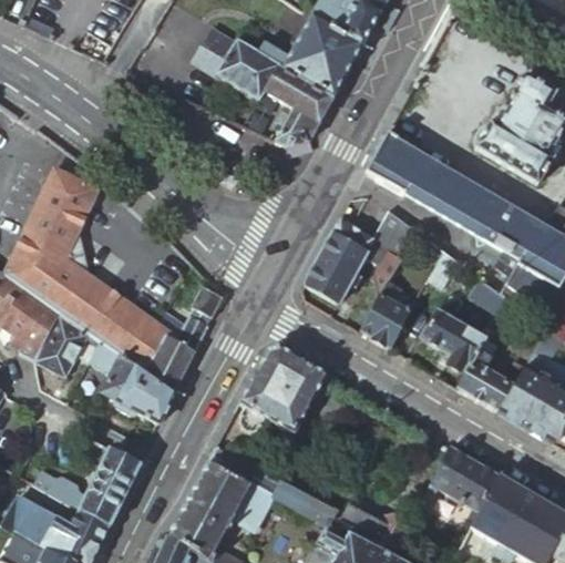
[(264,91),(278,64),(175,0),(172,0),(125,72),(157,86),(195,31),(207,38),(203,44),(216,53),(206,68),(258,100),(264,91)]
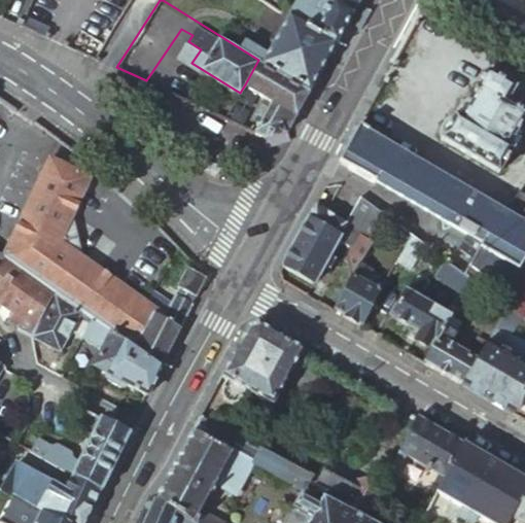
[(319,30),(338,41),(360,0),(296,0),(296,1),(325,18),(319,30)]
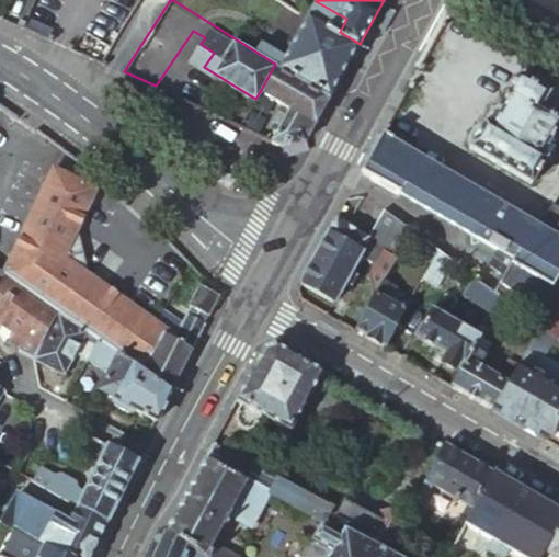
[(280,67),(331,97),(360,44),(340,32),(346,19),(316,1),(315,3),(280,67)]
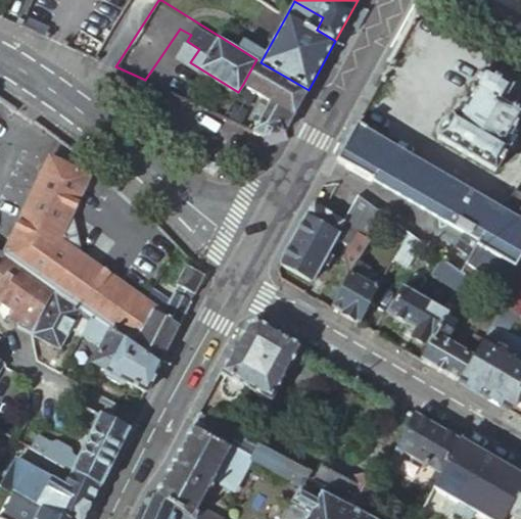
[(262,115),(254,130),(257,132),(265,135),(287,128),(298,107),(304,97),(309,90),(261,62),(256,59),(243,84),(266,96),(256,111),(262,115)]
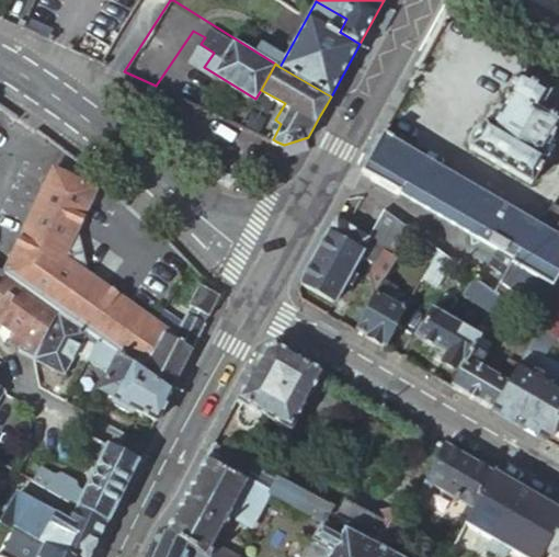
[(470,146),(532,181),(546,156),(543,152),(558,125),(558,98),(550,93),(551,91),(522,75),(516,76),(506,93),(510,97),(493,125),(485,120),(485,122),(481,122),(477,126),(472,133),(470,138),(470,141),(471,143),(471,144),(470,146)]
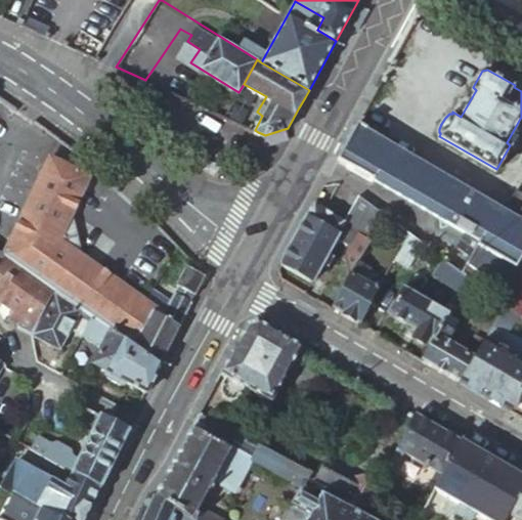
[(251,112),(233,103),(225,117),(245,126),(251,112)]
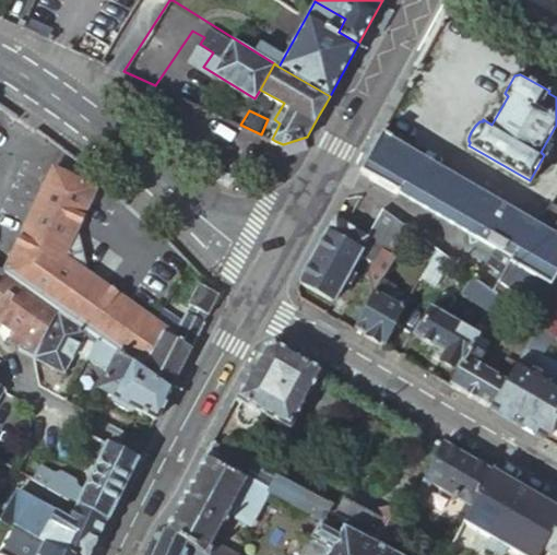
[(556,233),(381,131),(367,158),(367,162),(369,161),(372,169),(371,170),(370,172),(370,173),(371,174),(463,227),(448,255),(452,258),(474,274),(501,295),(541,322),(555,333),(556,334),(556,233)]
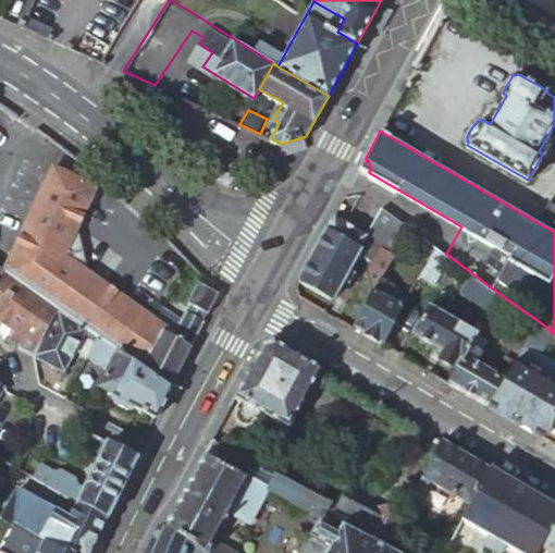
[(53,164),(4,267),(60,306),(100,334),(134,358),(148,334),(156,333),(153,338),(158,341),(168,323),(157,316),(87,268),(77,229),(86,211),(96,191),(98,184),(53,164)]
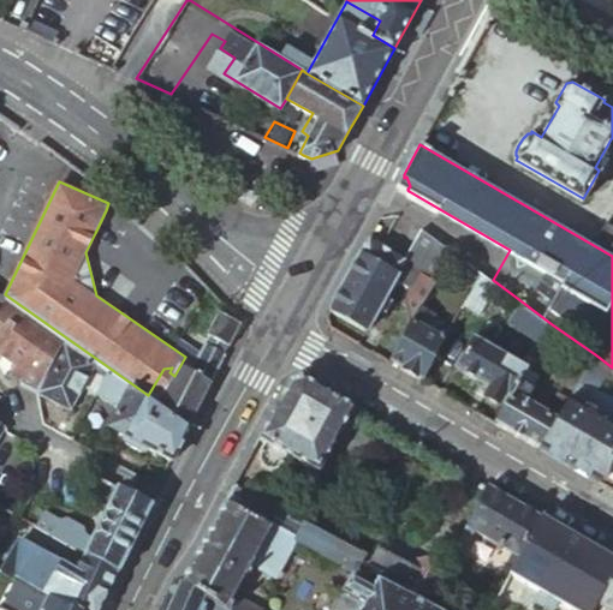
[(111,213),(106,210),(95,233),(100,237),(111,213)]
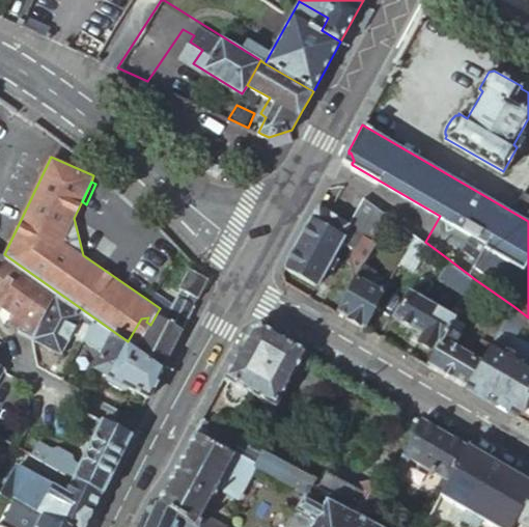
[(335,215),(318,205),(311,218),(343,237),(350,225),(365,197),(351,187),(335,215)]
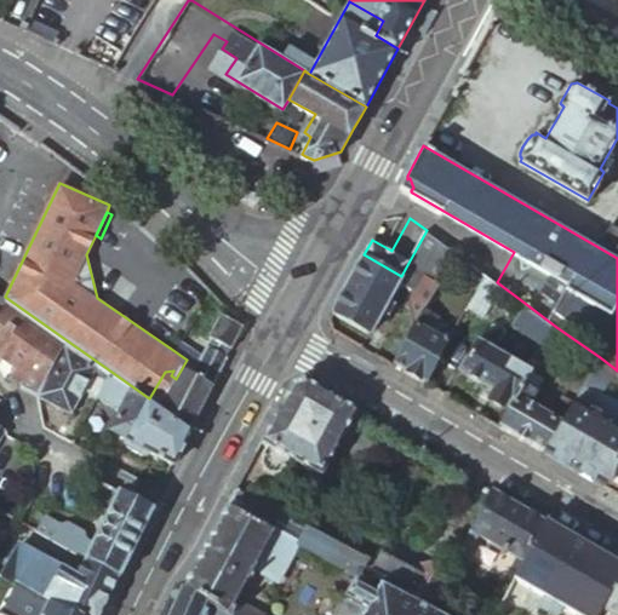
[(424,305),(457,252),(427,230),(408,263),(424,272),(406,303),(389,339),(402,346),(417,316),(424,305)]
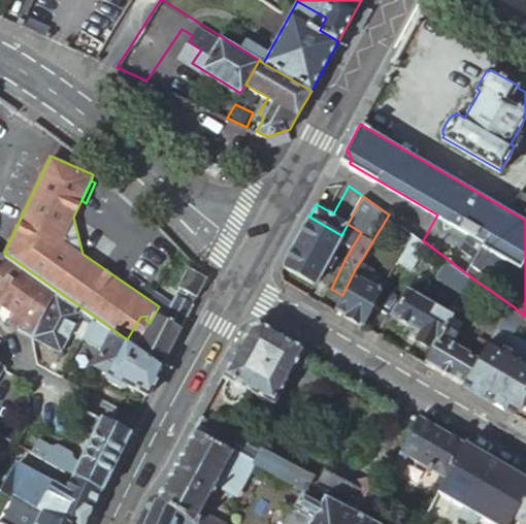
[(309,217),(284,264),(316,283),(326,263),(331,266),(336,257),(331,253),(341,235),(309,217)]
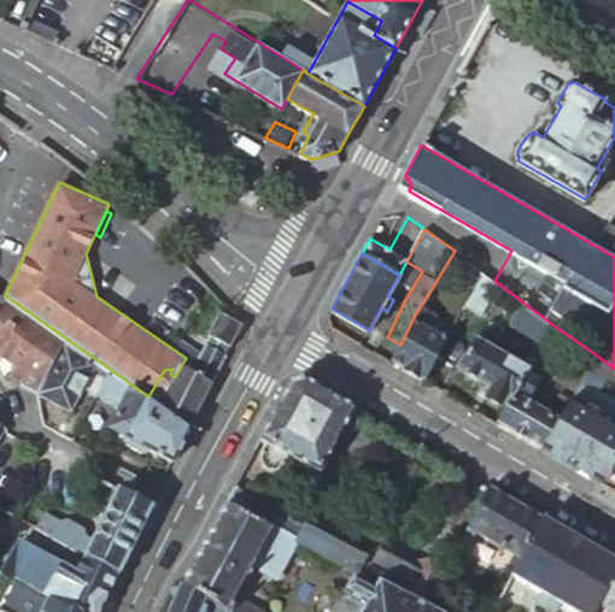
[(476,284),(484,274),(474,265),(468,277),(476,284)]
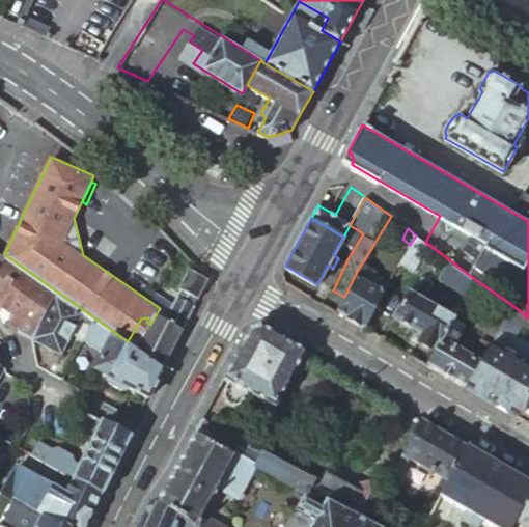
[(429,245),(425,242),(416,236),(410,245),(401,260),(415,270),(429,245)]
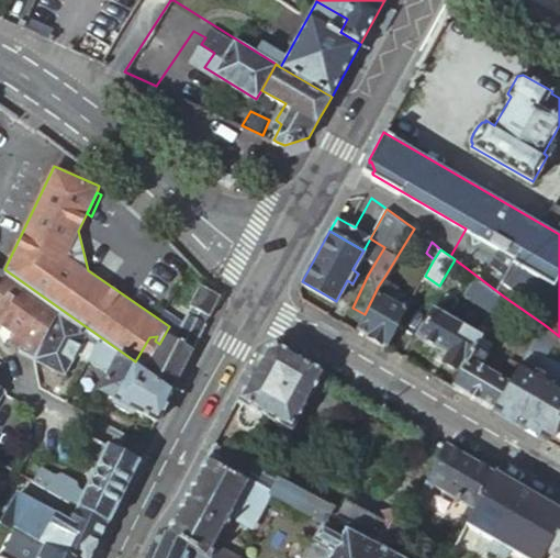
[(0,319),(3,322),(15,331),(10,341),(9,343),(34,356),(60,309),(4,269),(0,266),(0,319)]
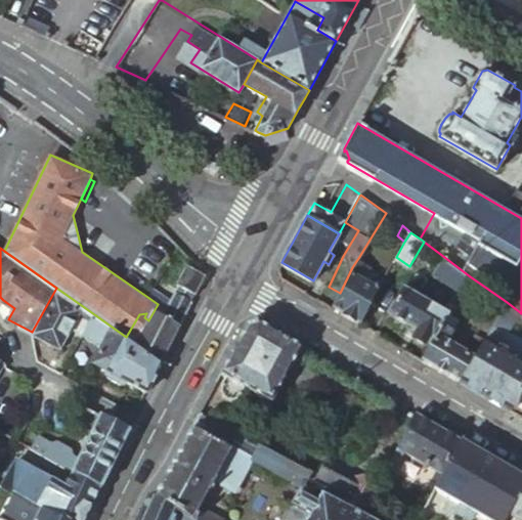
[(462,291),(470,276),(444,257),(434,270),(462,291)]
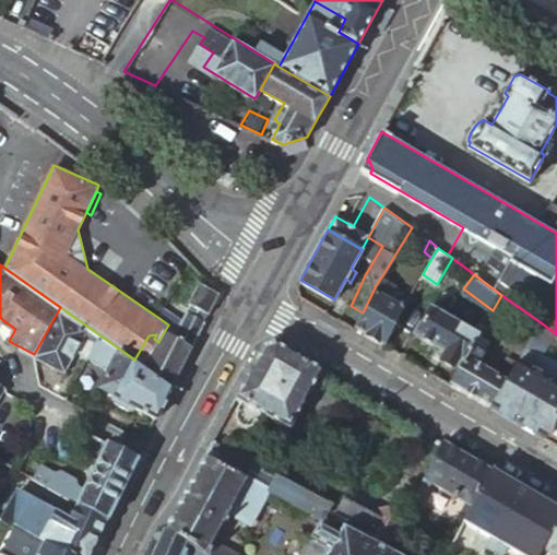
[(355,327),(384,344),(404,306),(389,297),(395,284),(382,275),(376,285),(363,313),(355,327)]
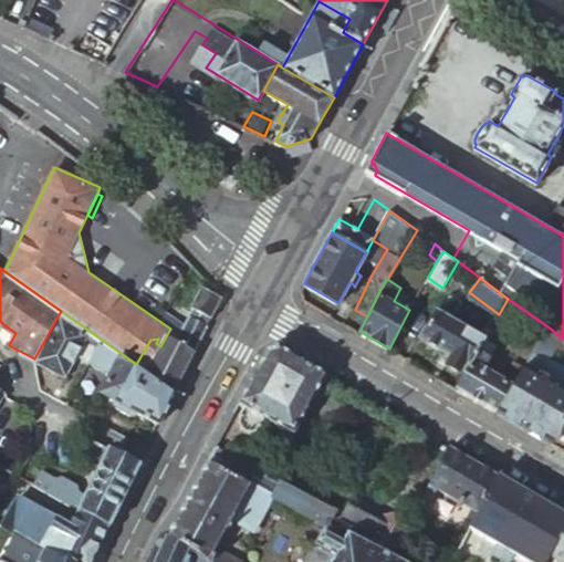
[(195,308),(213,316),(225,295),(202,284),(192,305),(195,308)]
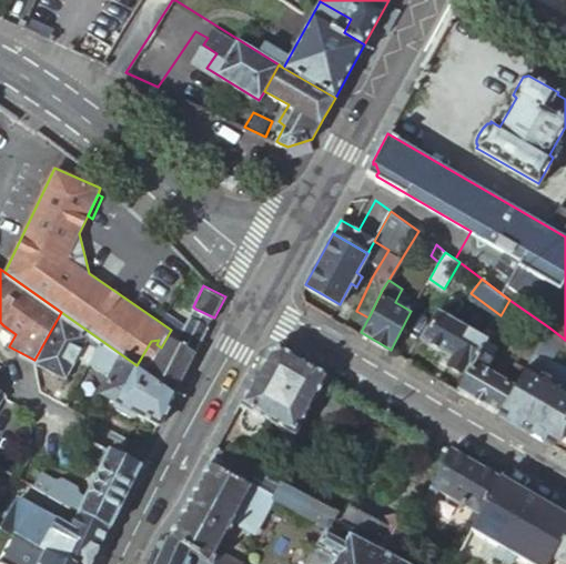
[(192,315),(211,325),(214,318),(195,309),(192,315)]
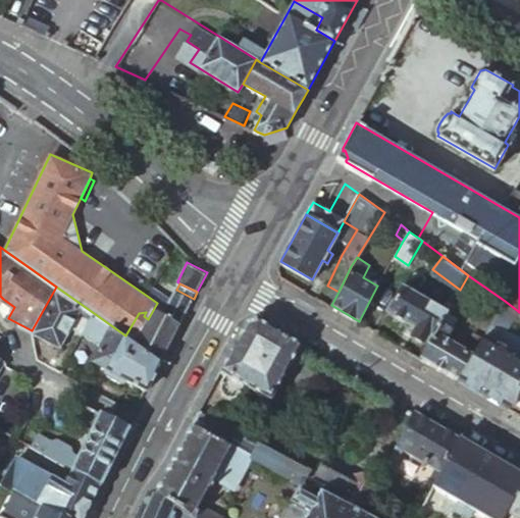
[(448,311),(451,305),(446,302),(442,308),(403,286),(388,311),(415,326),(411,334),(427,344),(448,311)]
